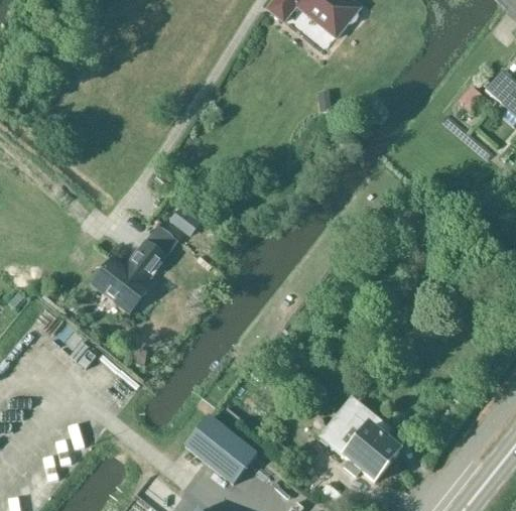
[(357,10),(359,7),(350,0),(272,0),(266,8),(282,21),(295,5),(335,37),(349,21),(353,21),(358,20),(359,15),(357,10)]
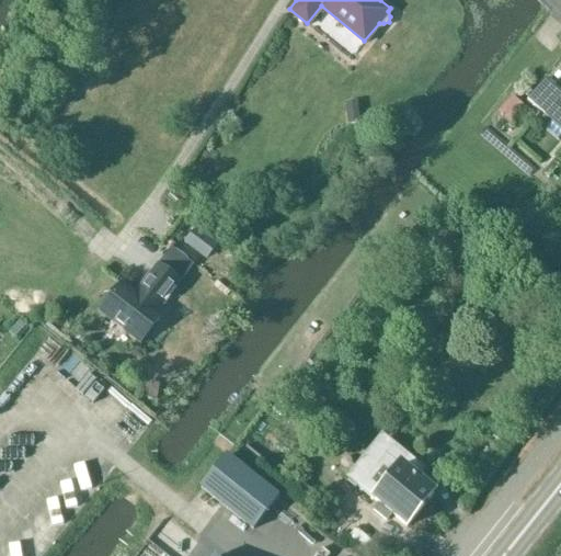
[(560,88),(545,76),(526,98),(560,125),(560,88)]
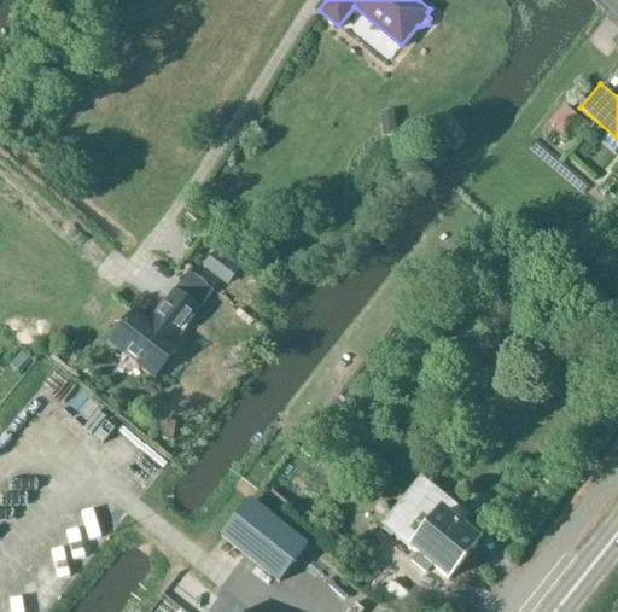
[(560,128),(576,110),(563,100),(548,118),(560,128)]
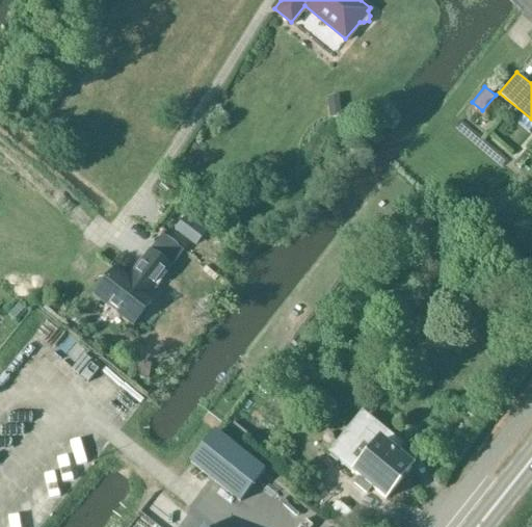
[(340,103),(328,104),(329,114),(342,113),(340,103)]
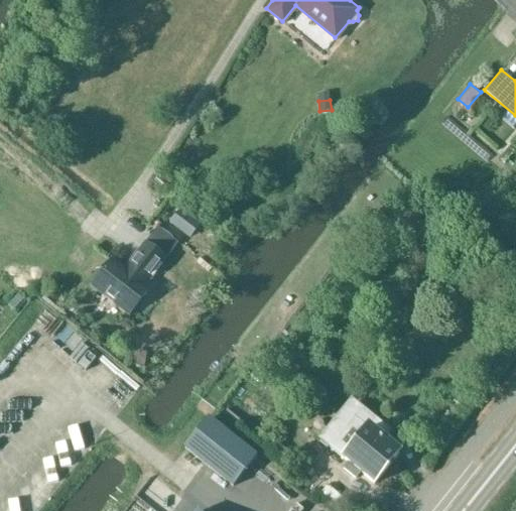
[(201,221),(181,206),(171,219),(190,234),(201,221)]
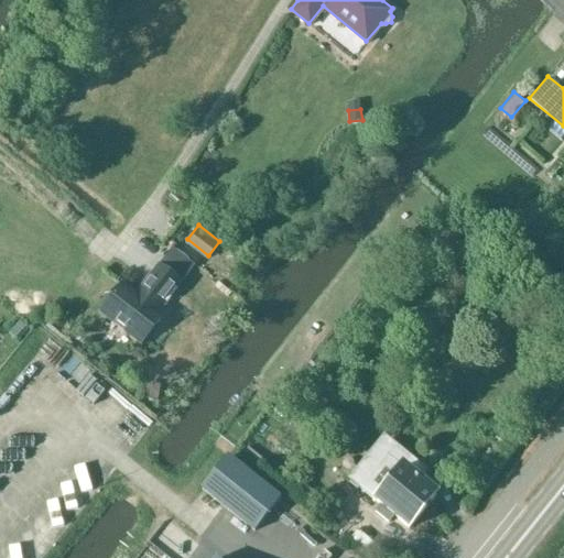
[(97,309),(141,343),(165,312),(161,308),(183,279),(158,260),(137,288),(122,277),(97,309)]
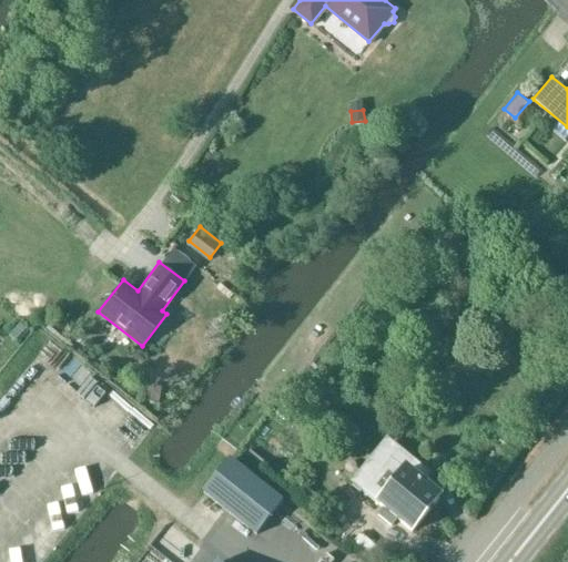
[(140,445),(152,431),(134,417),(123,430),(140,445)]
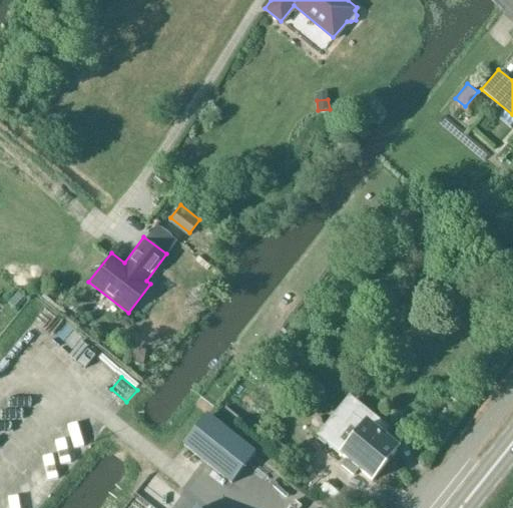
[(396,448),(365,422),(350,410),(327,441),(341,452),(346,456),(341,462),(353,472),(358,466),(372,478),(396,448)]
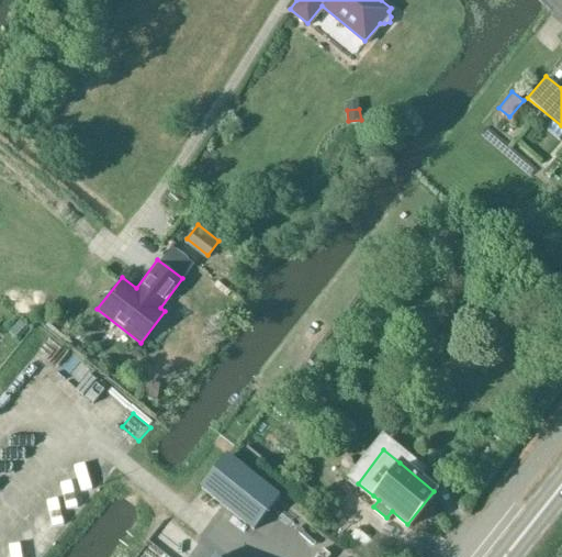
[(254,526),(280,494),(227,452),(201,483),(254,526)]
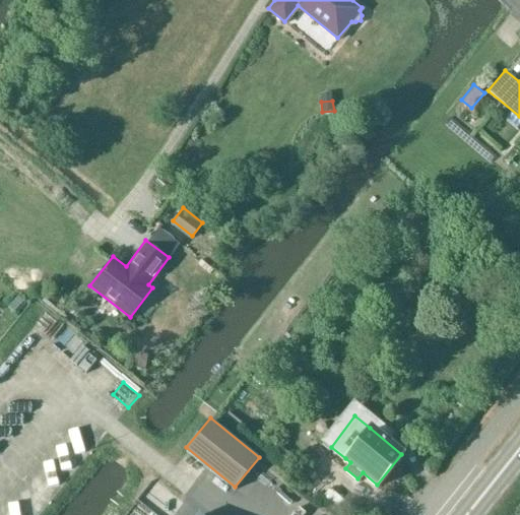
[(69,448),(76,472),(86,469),(79,445),(69,448)]
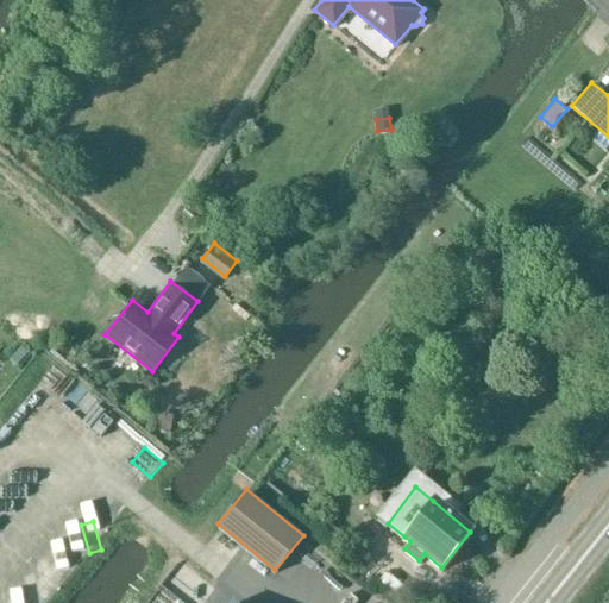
[(38,585),(37,602),(49,602),(50,585),(38,585)]
